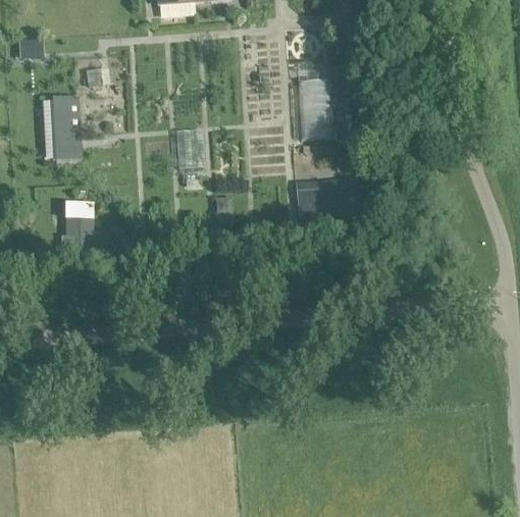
[(43,39),(21,40),(22,58),(44,57),(43,39)]
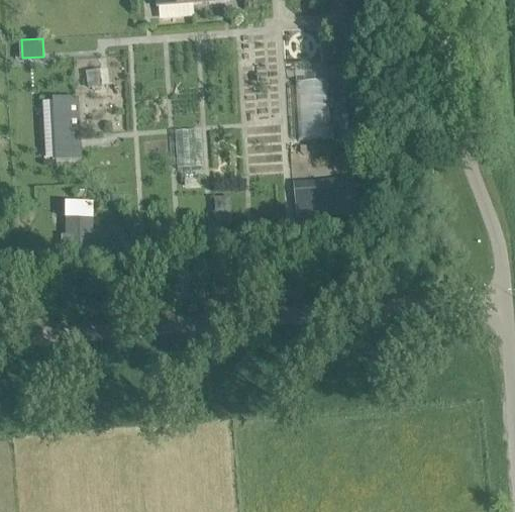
[(71,82),(46,84),(52,144),(76,142),(71,82)]
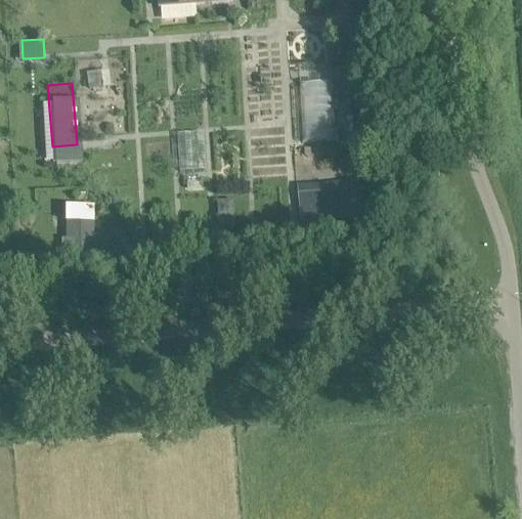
[(361,185),(299,190),(301,218),(363,212),(361,185)]
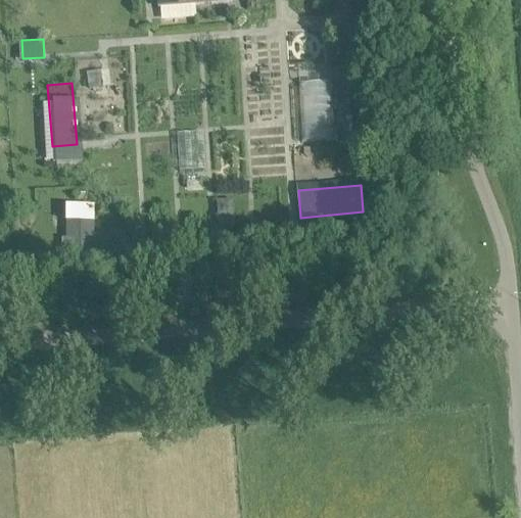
[(87,186),(75,186),(76,197),(87,197),(87,186)]
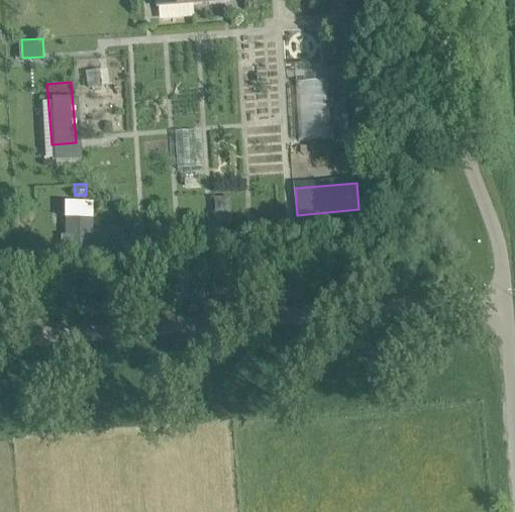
[(230,195),(215,195),(216,219),(232,218),(230,195)]
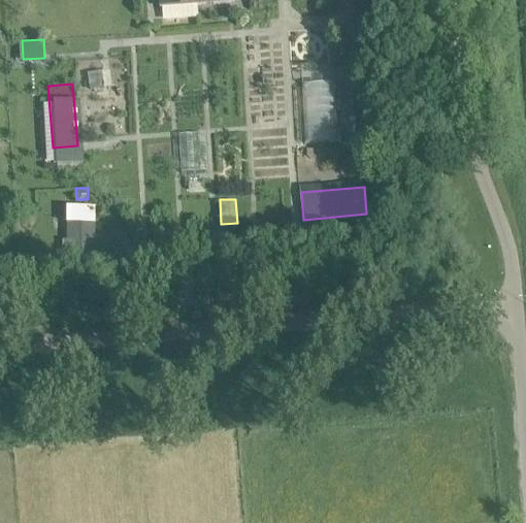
[(68,205),(68,220),(95,220),(95,205),(68,205)]
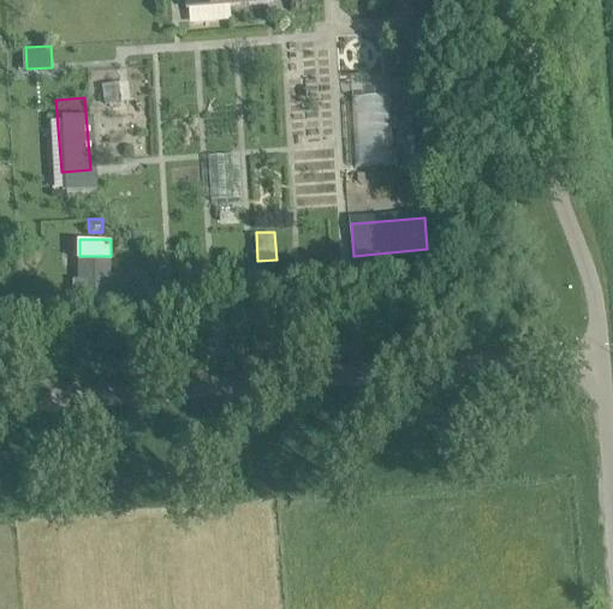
[(79,256),(79,276),(89,276),(89,296),(111,296),(120,296),(120,273),(111,273),(111,256),(79,256)]
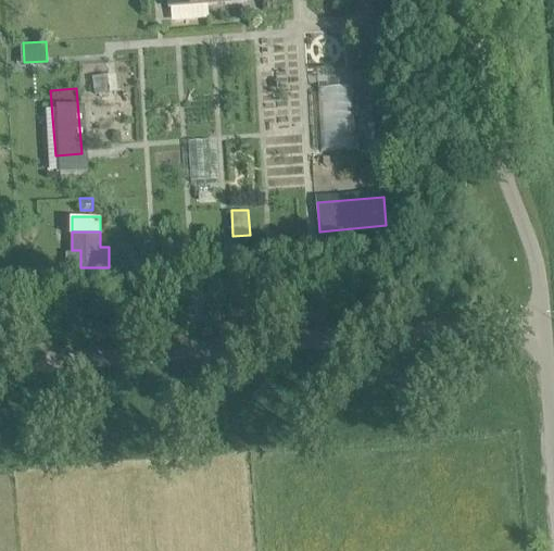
[(139,242),(124,242),(124,268),(139,268),(139,242)]
